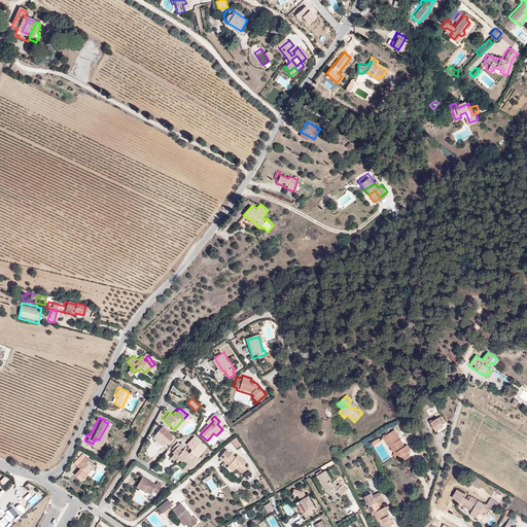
[(442,426),(438,420),(431,424),(435,433),(444,429),(442,426)]
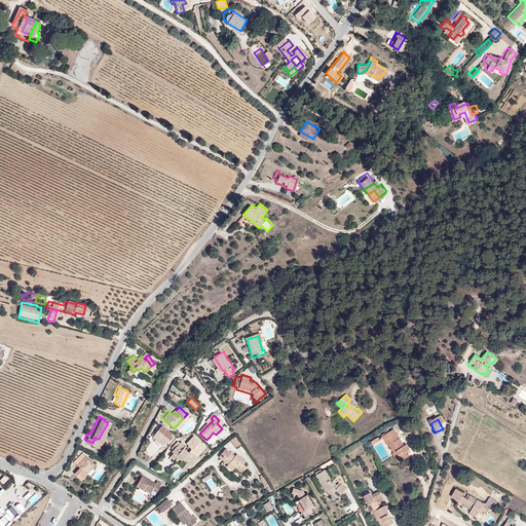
[(172,435),(160,424),(152,434),(162,444),(172,435)]
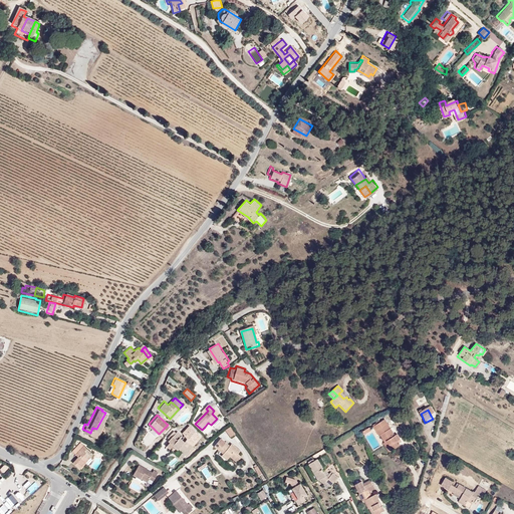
[(100,432),(105,422),(101,420),(96,429),(97,430),(100,432)]
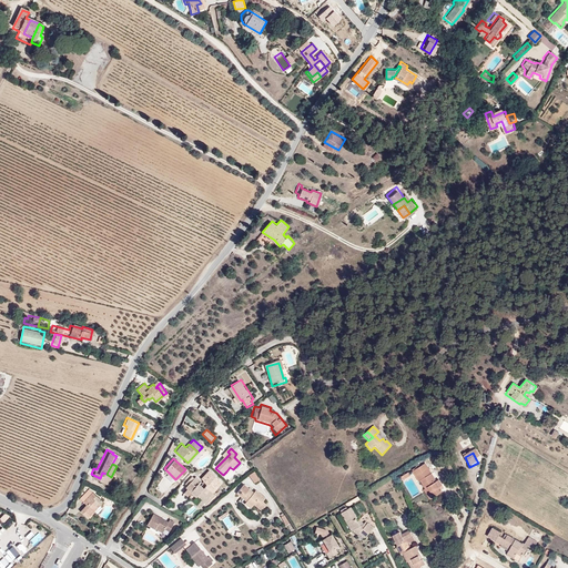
[(436,482),(426,464),(413,472),(417,482),(419,482),(423,488),(426,487),(432,498),(442,493),(439,489),(443,487),(438,480),(436,482)]
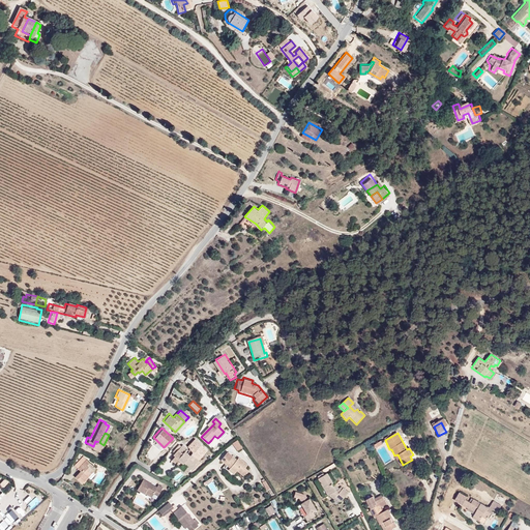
[(206,449),(194,438),(188,442),(184,439),(179,446),(196,460),(206,449)]
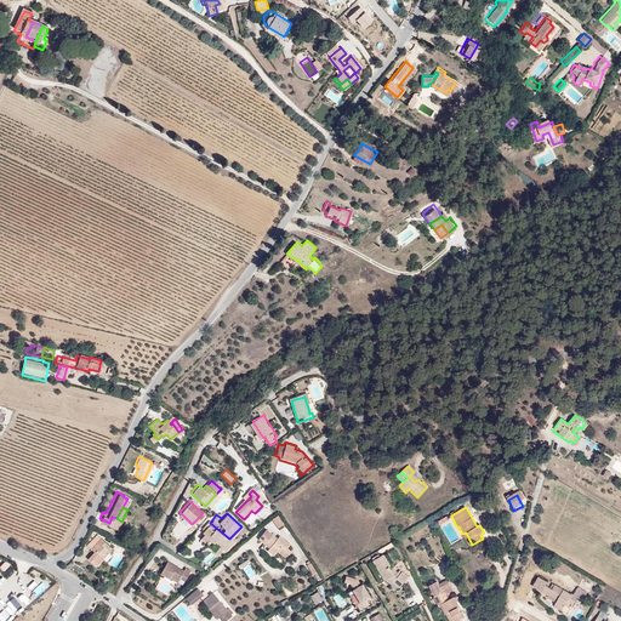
[(279,517),(273,520),(279,529),(285,525),(279,517)]
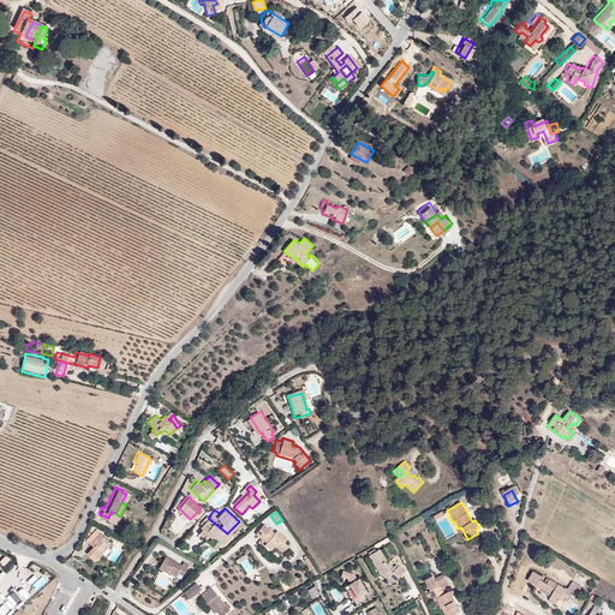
[(227,533),(208,518),(204,515),(197,524),(199,527),(198,530),(201,531),(197,536),(201,539),(206,533),(213,538),(218,543),(227,533)]
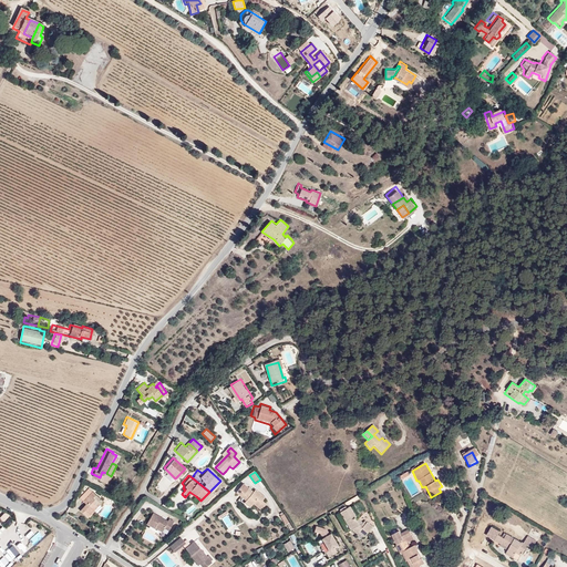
[(263,501),(266,498),(257,490),(254,492),(245,484),(235,493),(239,497),(240,495),(246,501),(243,504),(248,509),(251,506),(255,508),(256,507),(260,512),(266,505),(263,501)]
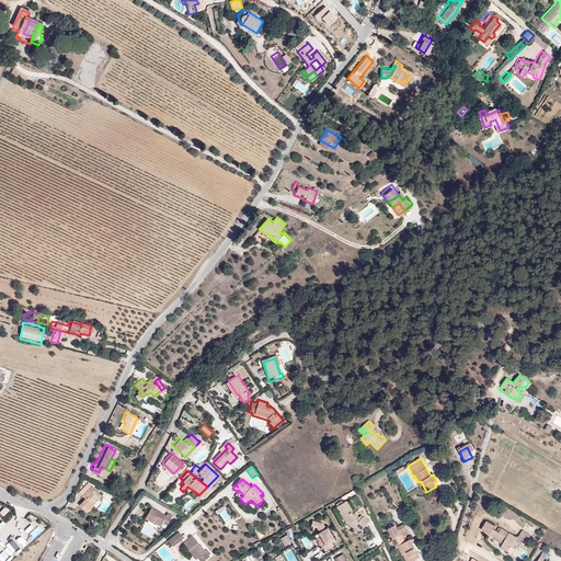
[(426,492),(421,481),(418,482),(416,483),(423,494),(426,492)]
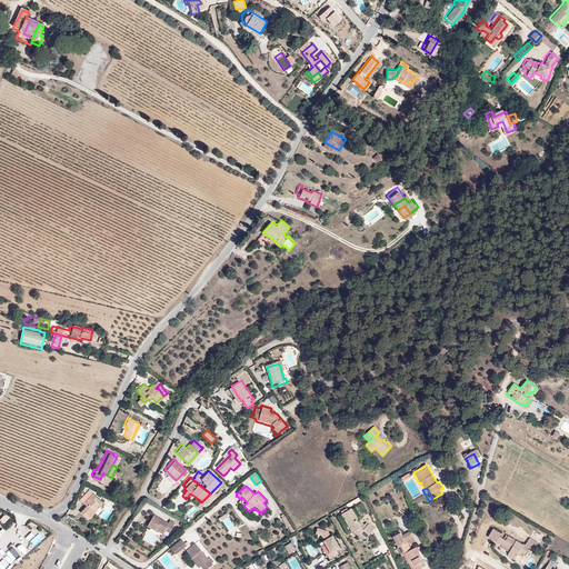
[(82,503),(91,492),(88,489),(78,499),(82,503)]
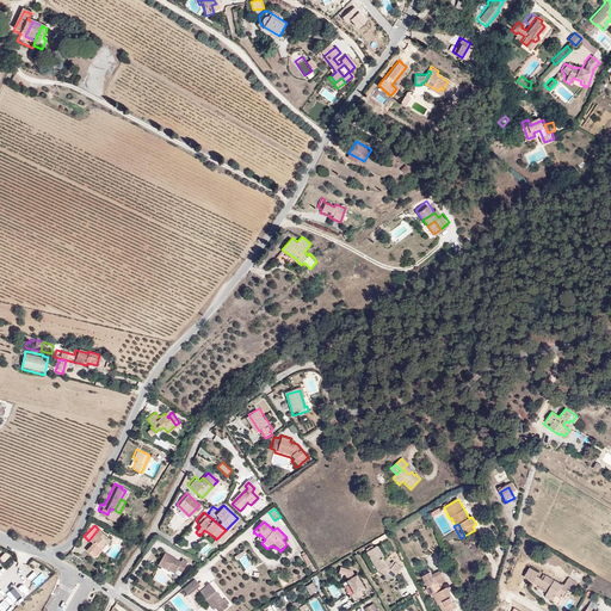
[(94,556),(107,542),(99,536),(103,532),(98,529),(88,541),(92,543),(87,549),(94,556)]
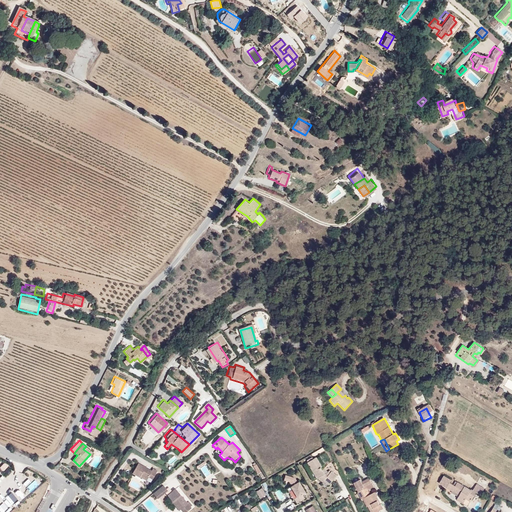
[(177,448),(171,444),(167,449),(172,453),(177,448)]
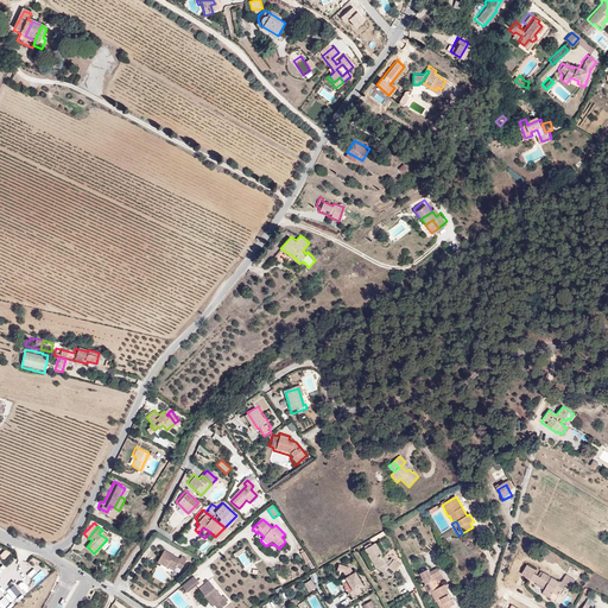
[(109,537),(102,530),(99,533),(107,539),(109,537)]
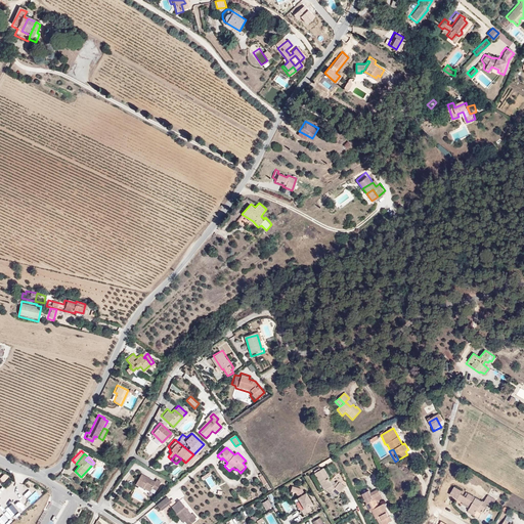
[(174,476),(181,470),(178,467),(171,472),(174,476)]
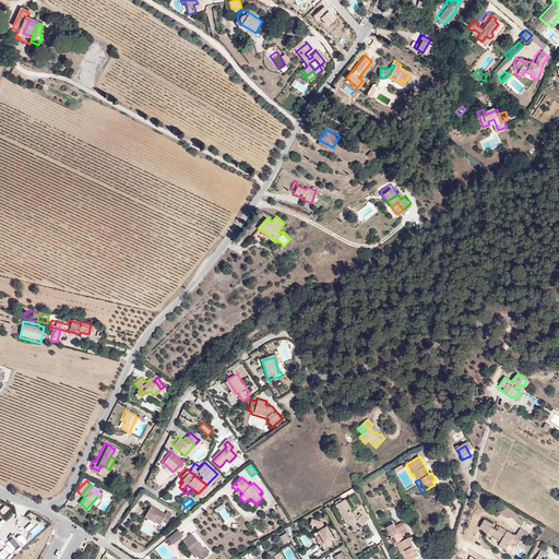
[(343,499),(334,504),(345,522),(346,522),(351,526),(353,524),(358,528),(365,520),(359,515),(357,518),(354,520),(351,513),(348,510),(349,510),(343,499)]
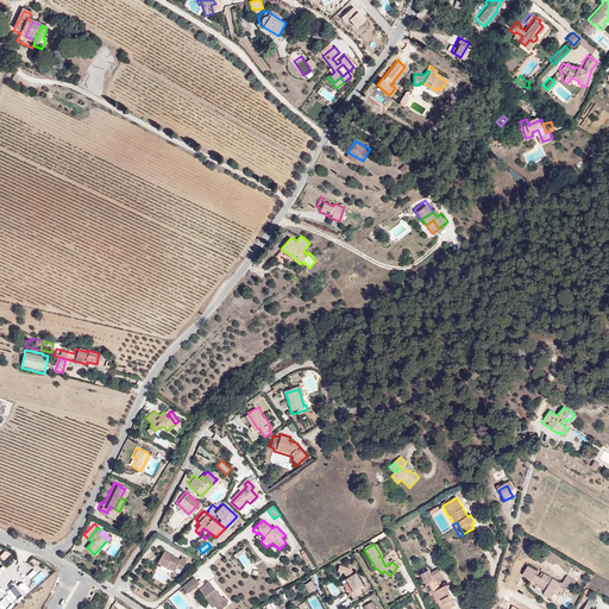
[(181,569),(186,558),(181,556),(179,558),(163,550),(156,562),(165,566),(165,565),(167,564),(174,567),(175,565),(181,569)]
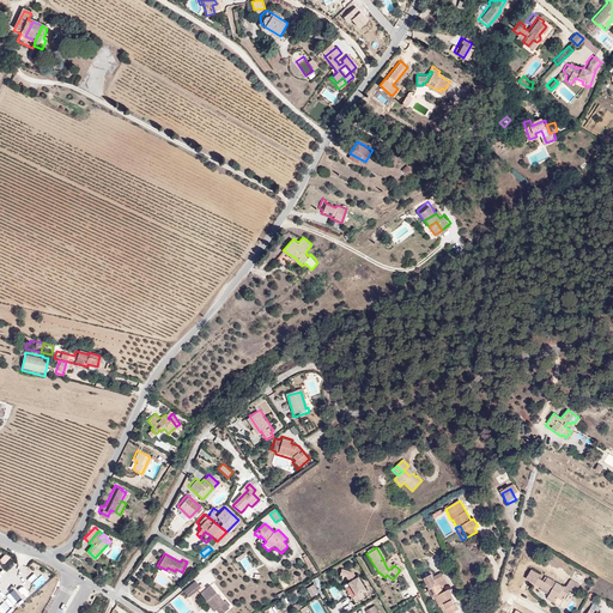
[(525,578),(534,583),(538,577),(540,574),(530,569),(525,578)]
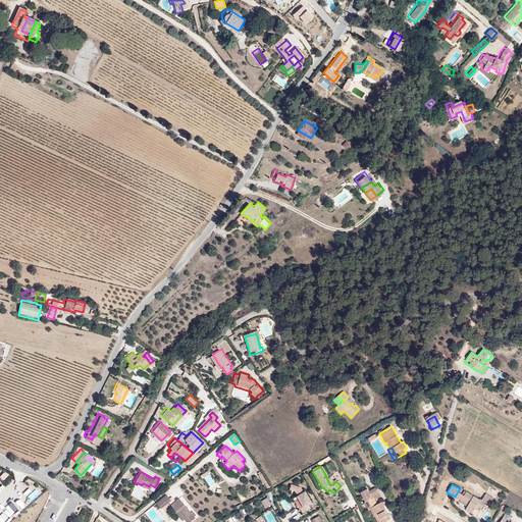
[(370,508),(374,516),(375,516),(377,515),(381,521),(386,521),(387,521),(392,519),(389,515),(387,515),(385,510),(386,510),(382,502),(377,505),(374,500),(381,496),(376,487),(368,491),(367,489),(361,492),(366,502),(365,502),(368,509),(370,508)]
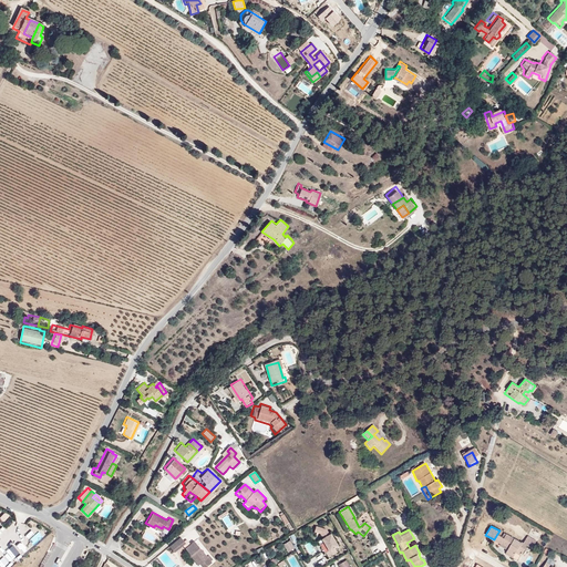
[(337,545),(330,534),(329,534),(327,531),(320,534),(322,538),(321,538),(328,550),(326,553),(328,557),(337,553),(333,547),(337,545)]
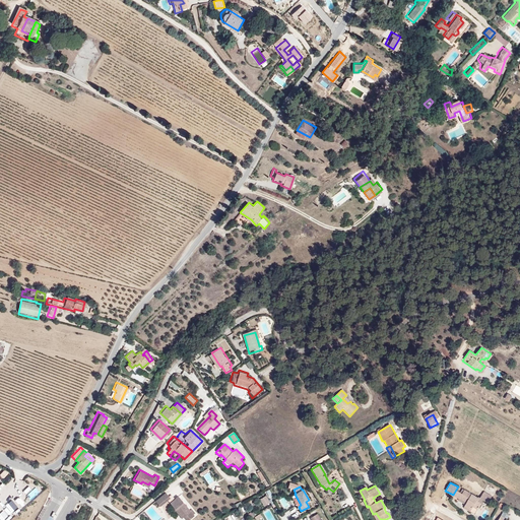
[(36,488),(26,495),(30,500),(40,492),(36,488)]
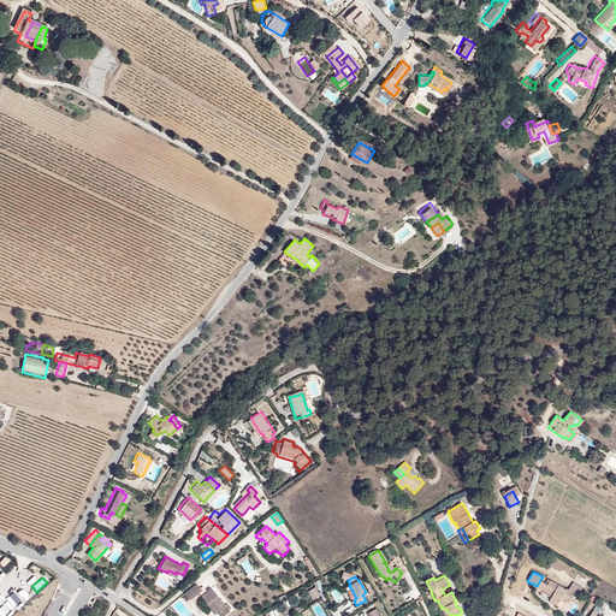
[(570,580),(567,587),(550,578),(546,582),(540,580),(537,586),(551,594),(548,600),(556,605),(558,600),(563,604),(569,593),(575,597),(581,586),(570,580)]
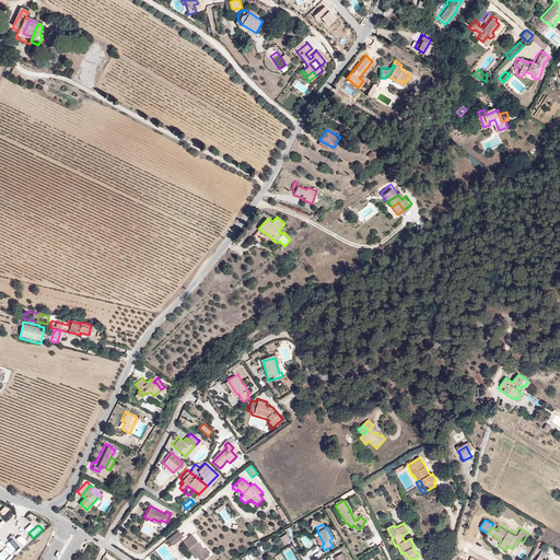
[(178,538),(183,536),(177,529),(166,538),(171,545),(178,538)]
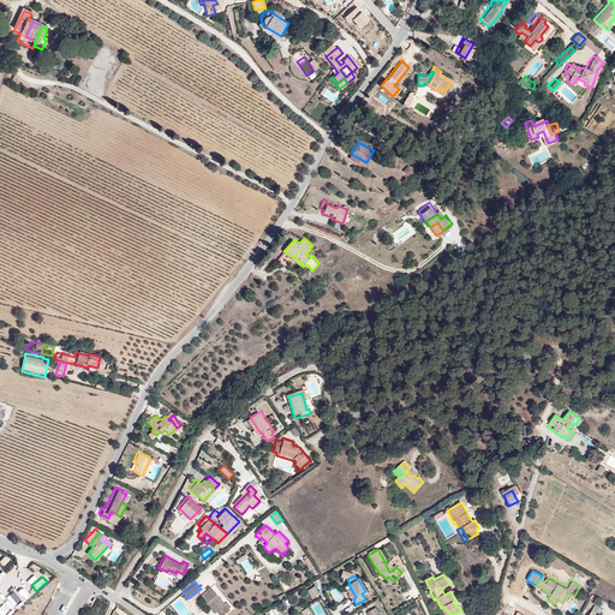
[(310,598),(317,593),(312,586),(305,590),(310,598)]
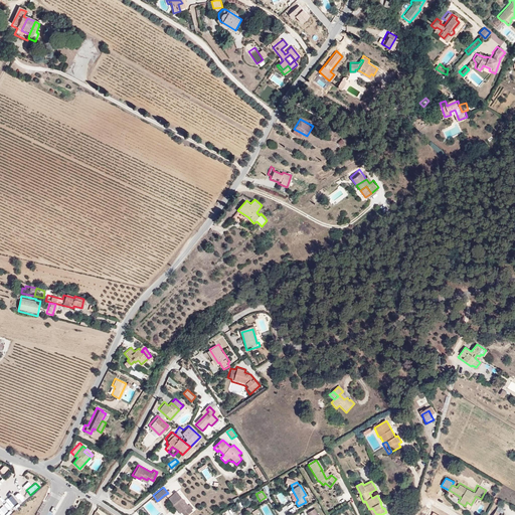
[(185,514),(190,511),(174,492),(170,495),(166,498),(172,505),(174,504),(182,514),(185,514)]
